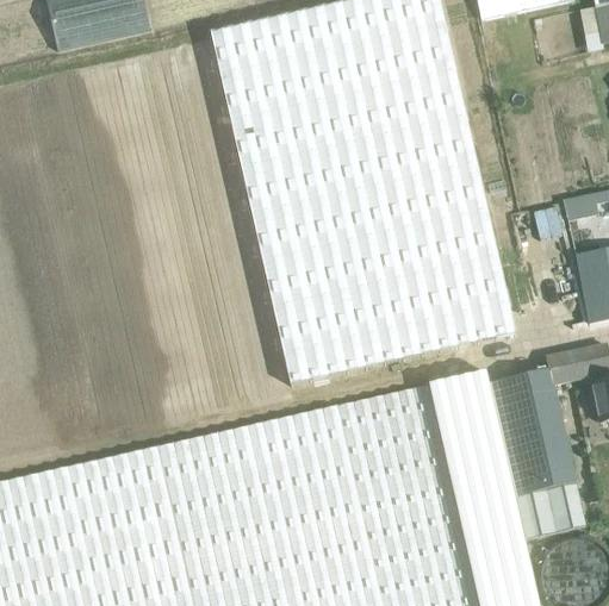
[(149,0),(153,23),(247,8),(246,0),(149,0)]
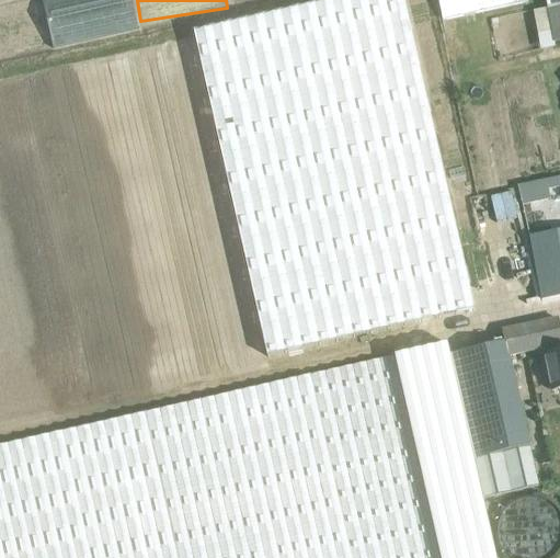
[(472,285),(404,0),(307,0),(192,29),(267,356),(477,305),(472,285)]
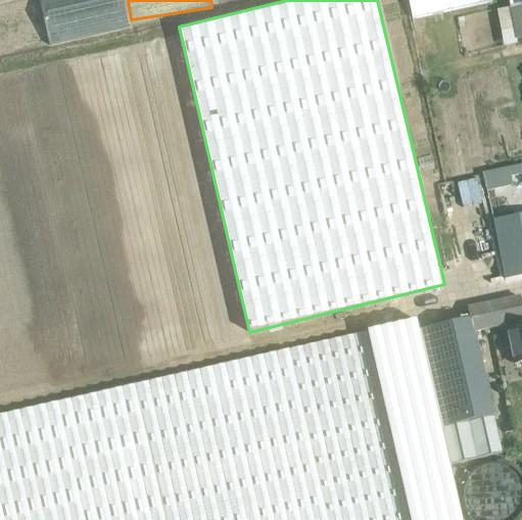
[(407,0),(411,18),(491,1),(490,0),(407,0)]
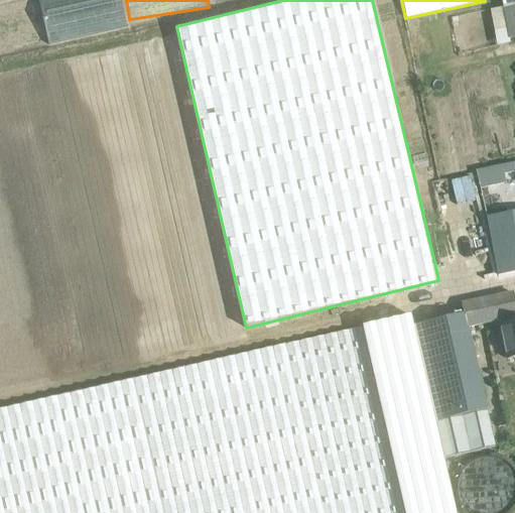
[(507,36),(514,34),(514,0),(501,0),(502,5),(507,36)]
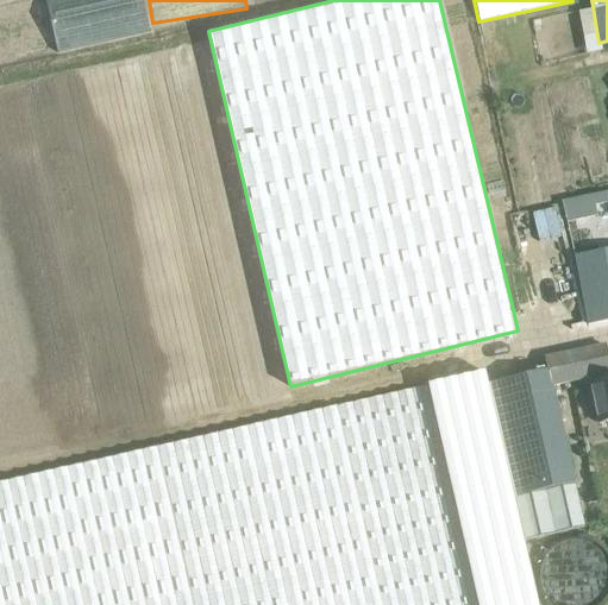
[(607,193),(564,201),(581,287),(607,281),(607,193)]
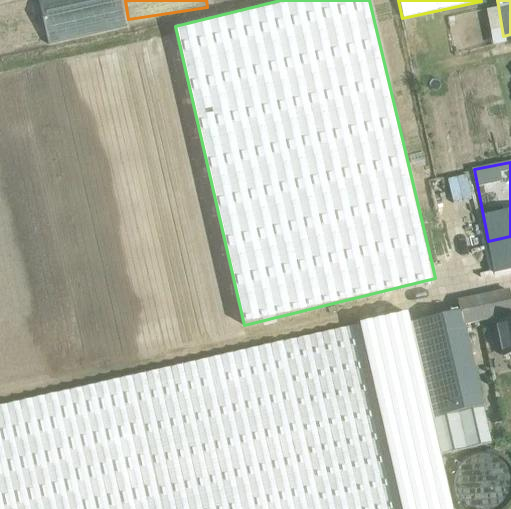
[(497,267),(510,263),(510,238),(492,242),(497,267)]
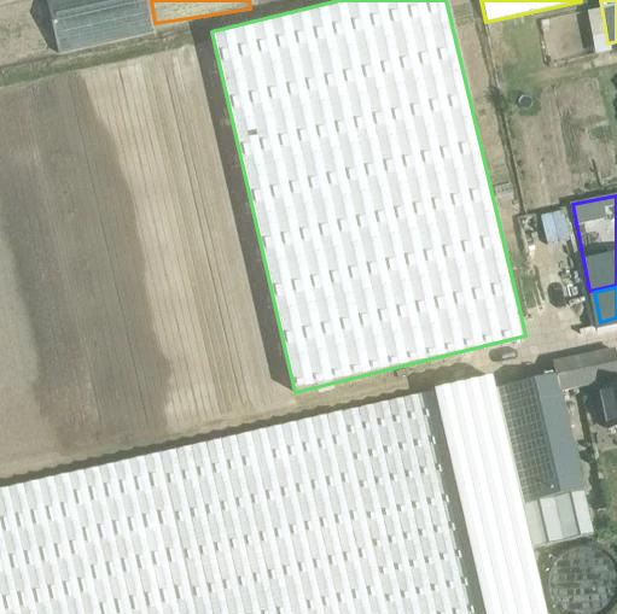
[(558,390),(597,381),(601,380),(600,375),(616,372),(612,348),(552,361),(554,373),(558,390)]
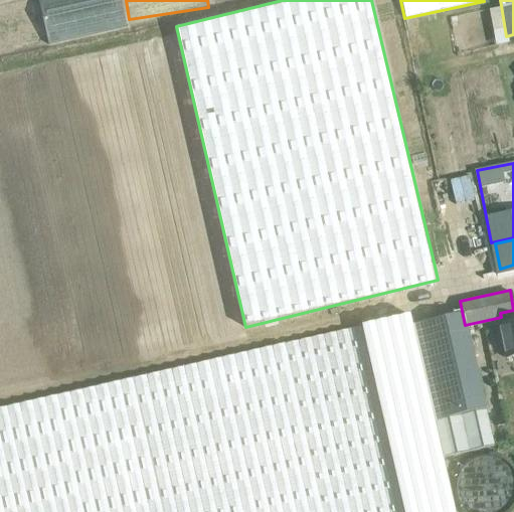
[(500,313),(501,317),(497,318),(505,356),(513,354),(513,317),(513,314),(513,311),(513,310),(500,313)]
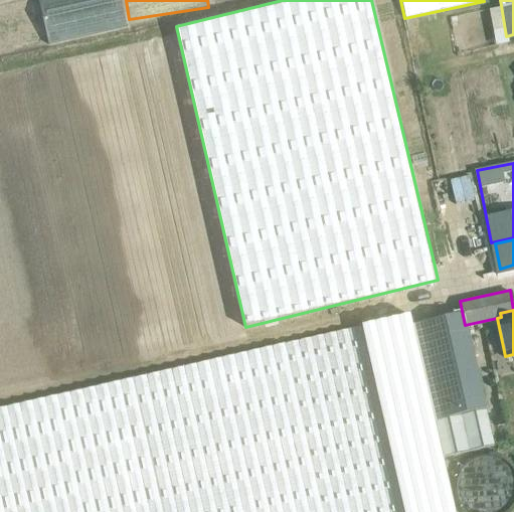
[(485,407),(467,327),(465,327),(465,325),(462,311),(412,323),(409,313),(255,348),(0,406),(0,511),(481,511),(467,450),(492,444),(484,407),(485,407)]
